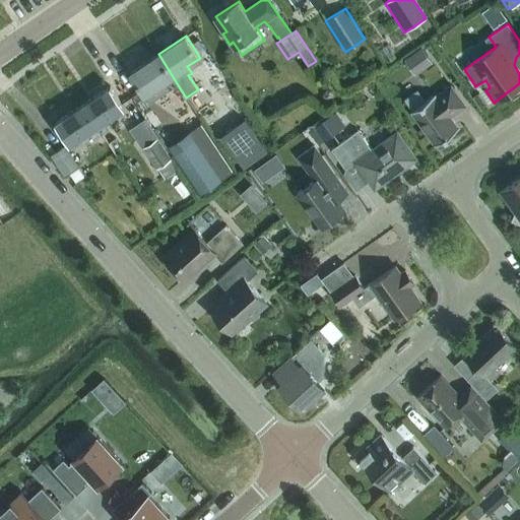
[(423,47),(405,59),(410,67),(428,55),(423,47)]
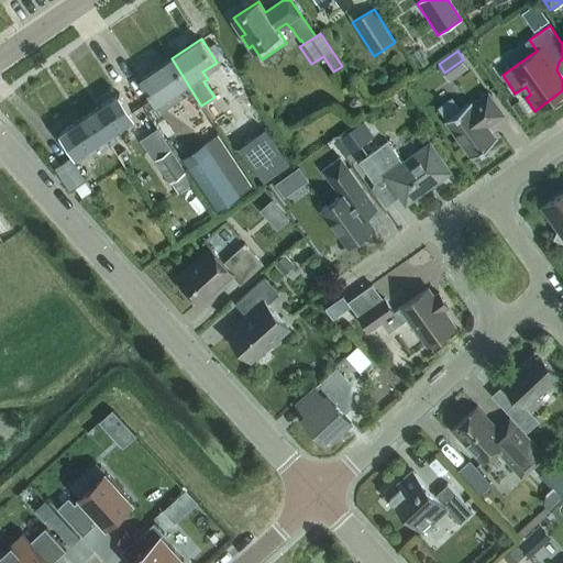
[(157,102),(162,110),(191,90),(172,58),(142,78),(157,102)]
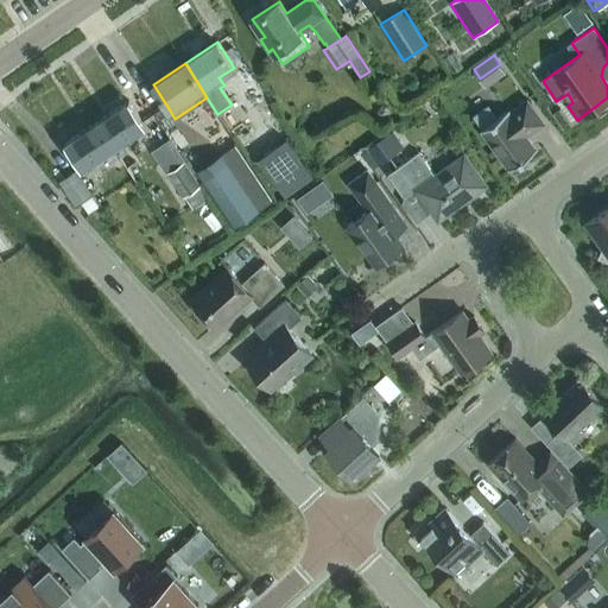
[(266,92),(249,65),(236,74),(253,100),(266,92)]
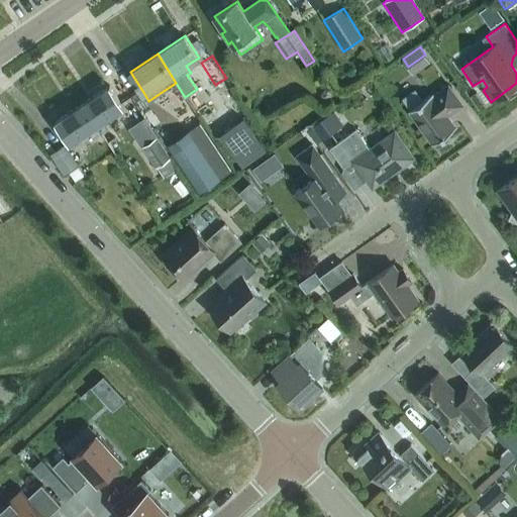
[(433,143),(456,127),(447,115),(462,104),(448,85),(433,96),(432,94),(409,110),(433,143)]
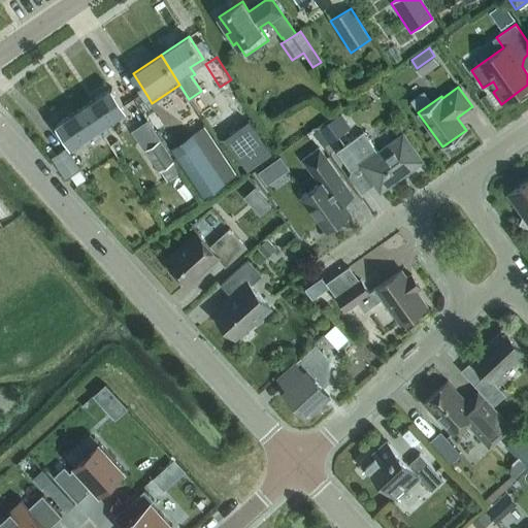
[(106,123),(127,109),(112,88),(84,106),(103,135),(110,130),(106,123)]
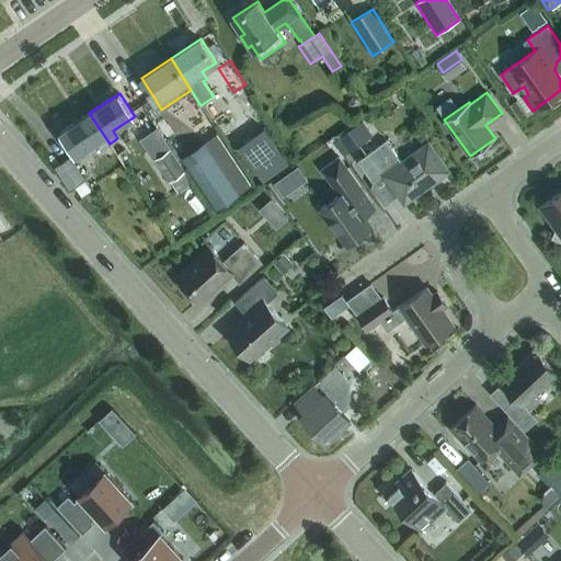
[(152,121),(171,148),(183,140),(164,112),(152,121)]
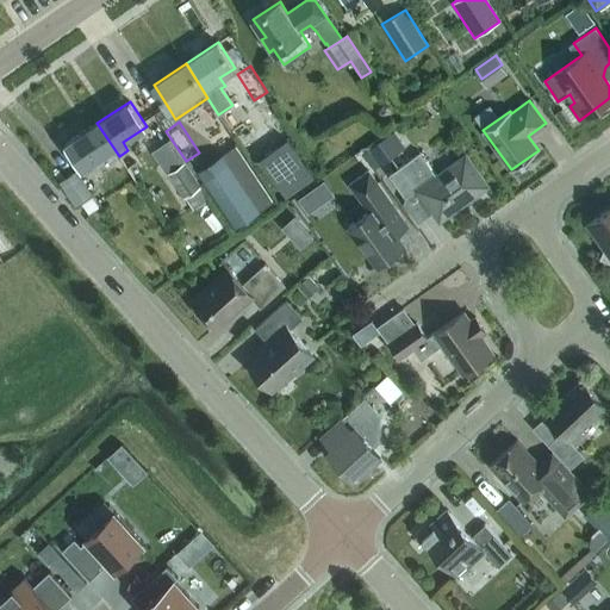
[(64,144),(82,169),(105,154),(111,162),(119,156),(97,123),(64,144)]
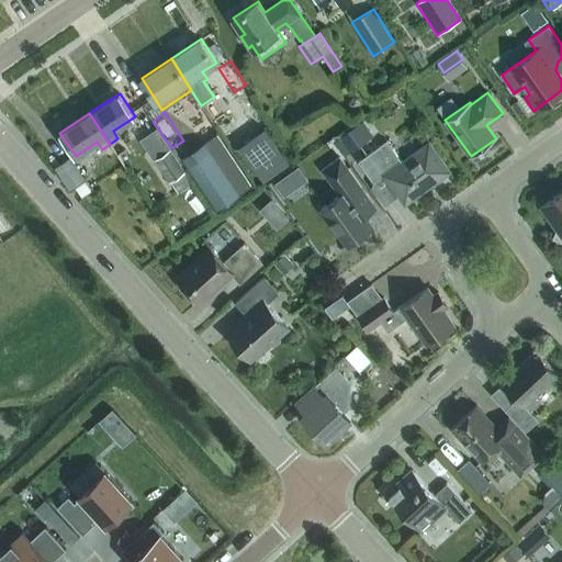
[(344,156),(373,135),(363,120),(334,141),(344,156)]
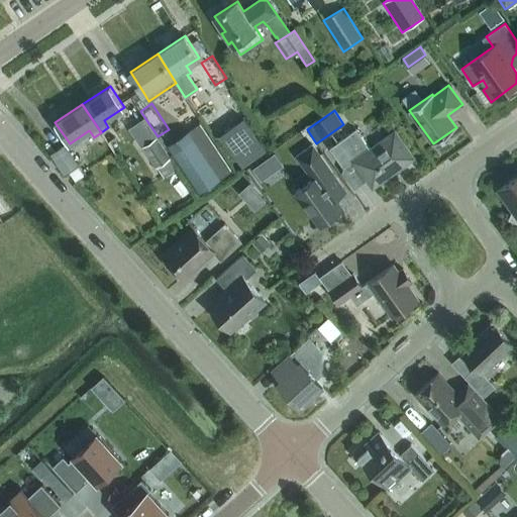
[(243,117),(219,134),(242,168),(267,150),(243,117)]
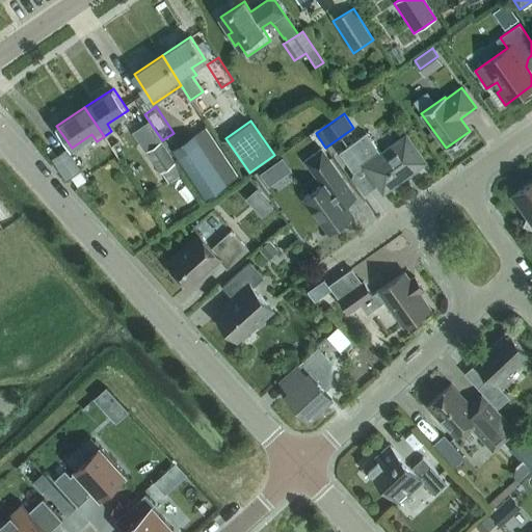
[(206,126),(173,149),(206,198),(239,176),(206,126)]
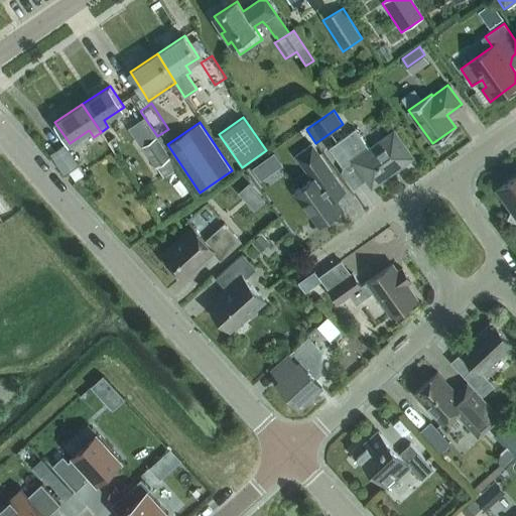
[(342,172),(353,187),(366,178),(372,186),(413,157),(394,131),(370,149),(356,129),(330,148),(344,167),(342,172)]
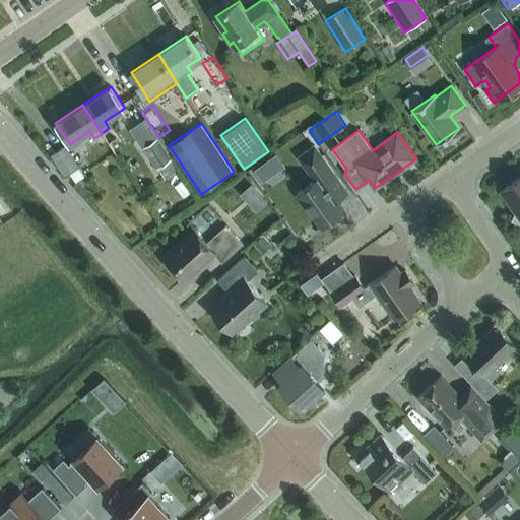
[(156,169),(157,168),(165,178),(177,170),(170,159),(172,158),(157,138),(142,148),(156,169)]
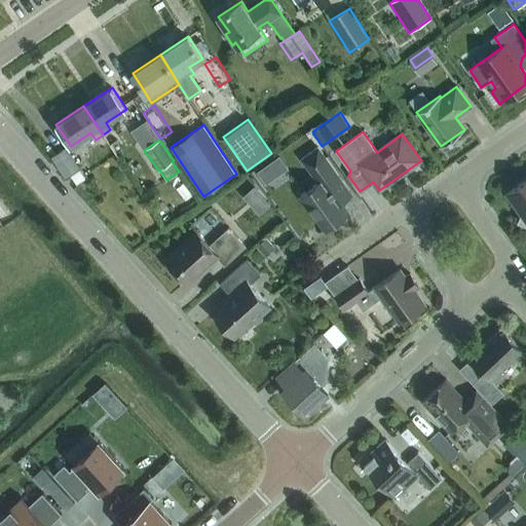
[(53,156),(66,176),(78,167),(66,148),(53,156)]
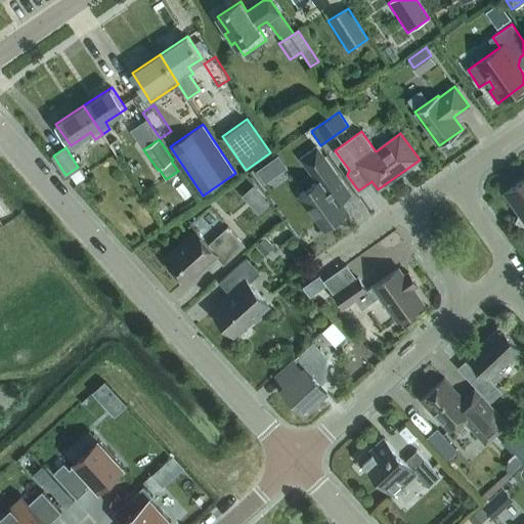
[(317,181),(300,194),(324,228),(347,212),(340,202),(351,193),(323,157),(308,168),(317,181)]
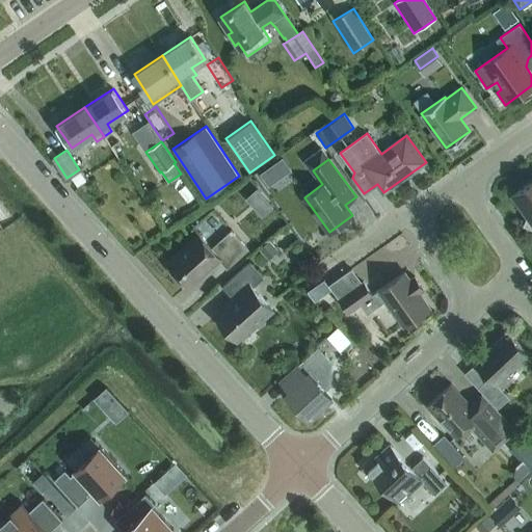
[(72,177),(78,185),(86,180),(80,170),(72,177)]
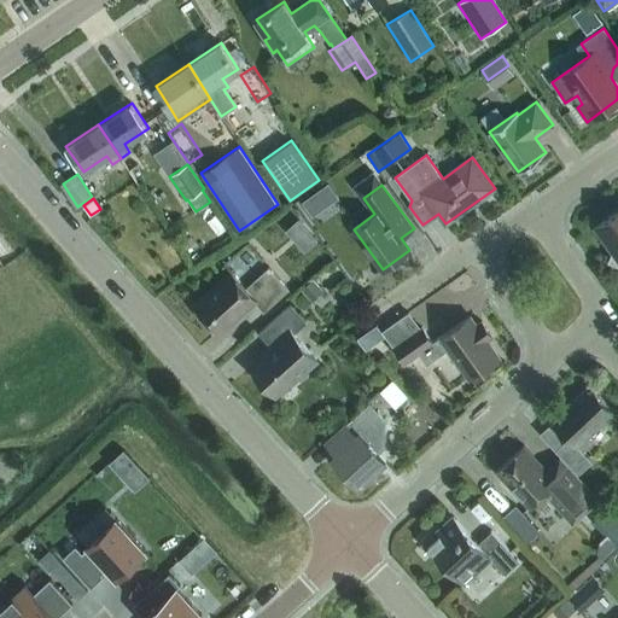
[(617,210),(595,227),(617,258),(614,261),(617,262),(617,210)]
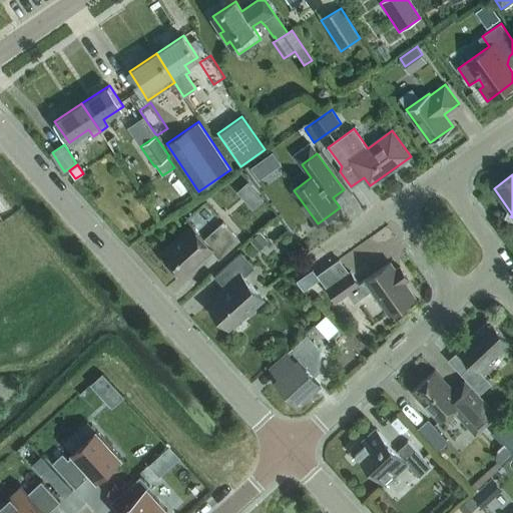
[(204,238),(192,225),(162,253),(181,276),(210,249),(219,259),(239,240),(223,221),(204,238)]
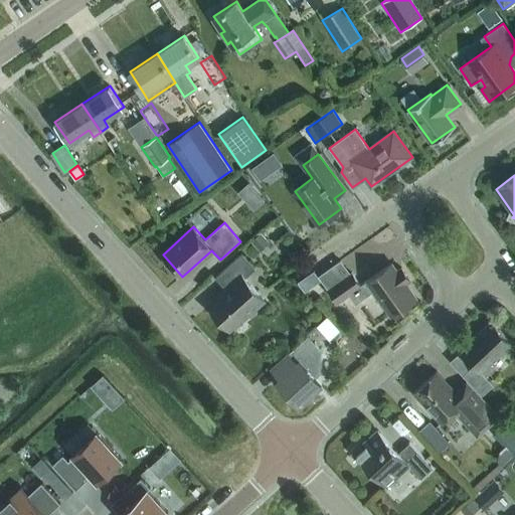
[(260,232),(250,241),(260,251),(269,241),(260,232)]
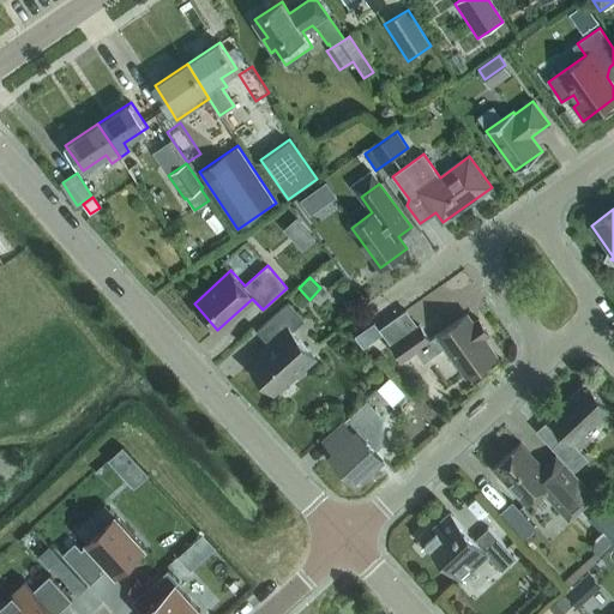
[(257,331),(270,345),(248,363),(275,392),(314,357),(293,332),(305,320),(289,302),(257,331)]
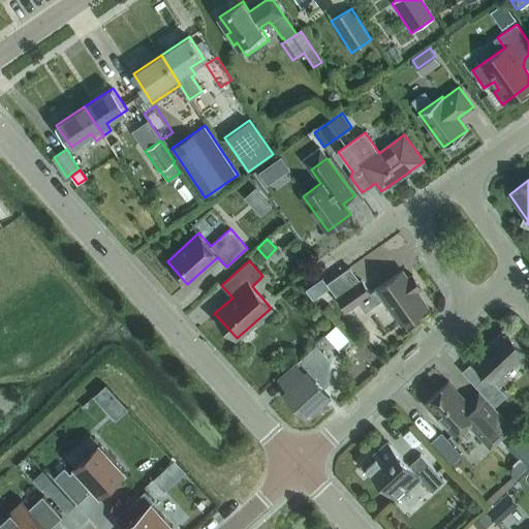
[(328,283),(347,310),(359,302),(366,311),(383,298),(402,323),(428,306),(416,290),(422,287),(412,275),(408,278),(403,271),(377,288),(371,293),(362,280),(360,281),(350,268),(328,283)]
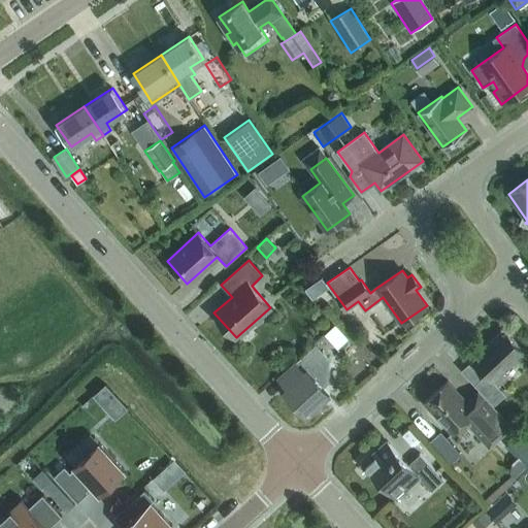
[(471,359),(485,374),(474,384),(494,405),(505,394),(493,381),(525,352),(504,329),(471,359)]
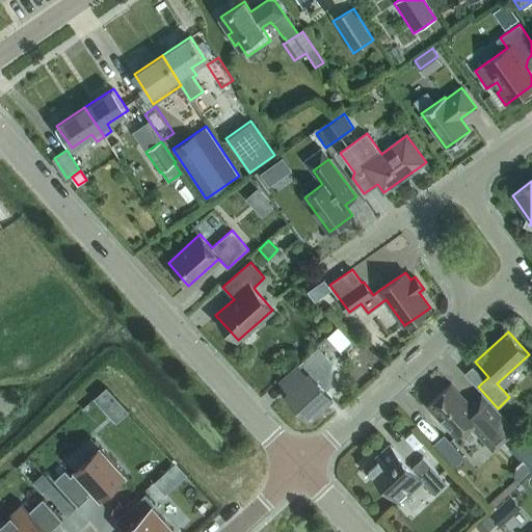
[(294,387),(287,394),(309,418),(333,397),(324,389),(328,384),(329,363),(316,348),(285,376),(294,387)]
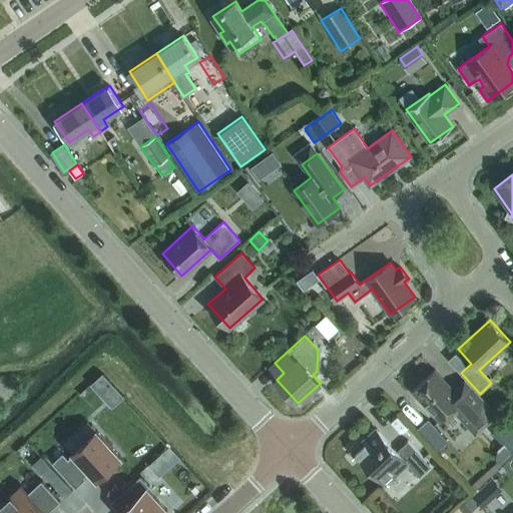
[(435,370),(413,391),(440,421),(453,409),(476,434),(497,415),(479,396),(465,380),(453,390),(435,370)]
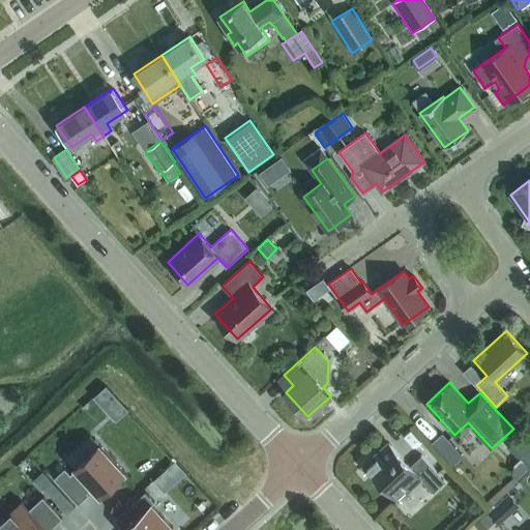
[(128,410),(120,401),(108,411),(116,420),(128,410)]
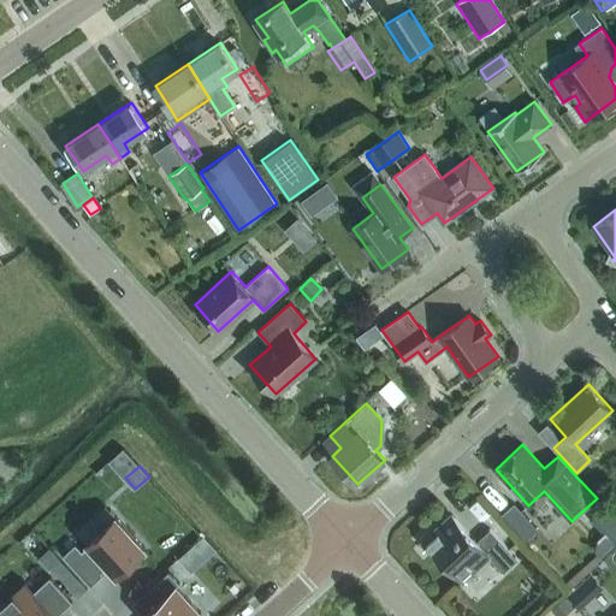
[(515,503),(503,514),(528,542),(539,531),(515,503)]
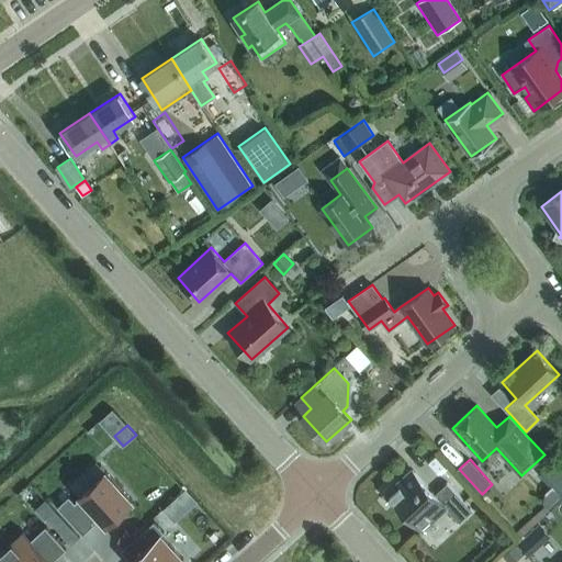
[(435,494),(413,470),(388,493),(422,529),(446,506),(459,521),(472,510),(460,496),(467,490),(454,476),(447,483),(435,494)]
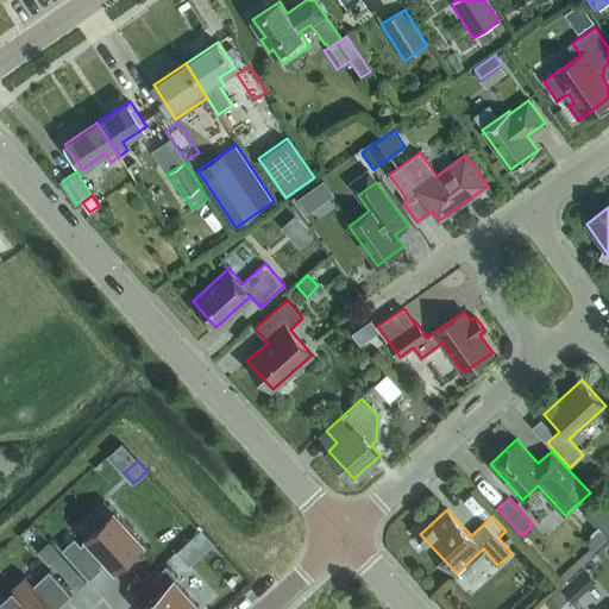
[(71,539),(58,551),(60,552),(87,582),(100,570),(98,567),(104,560),(113,570),(140,545),(112,513),(83,539),(86,541),(80,547),(71,539)]
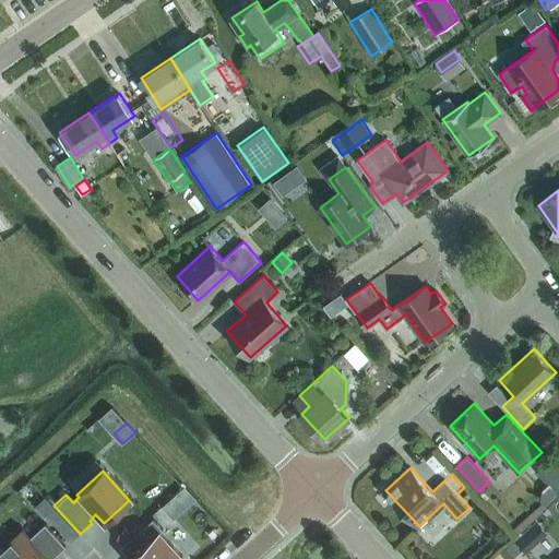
[(55,507),(46,514),(71,542),(80,534),(55,507)]
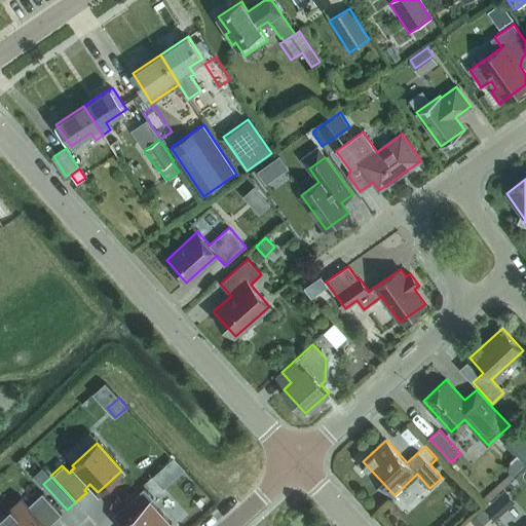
[(144,488),(114,516),(123,525),(170,525),(173,524),(151,500),(153,498),(144,488)]
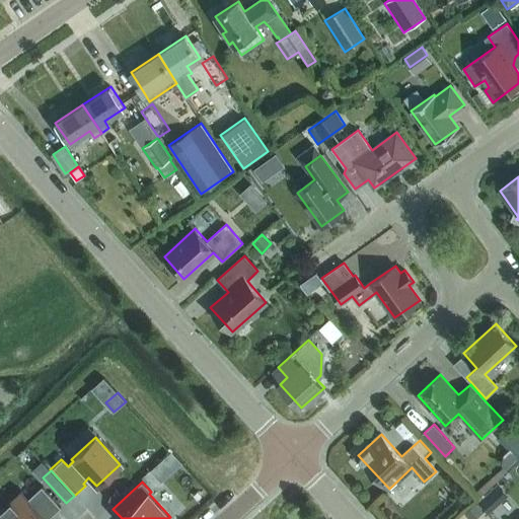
[(21,491),(2,509),(11,518),(48,518),(62,507),(42,486),(28,499),(21,491)]
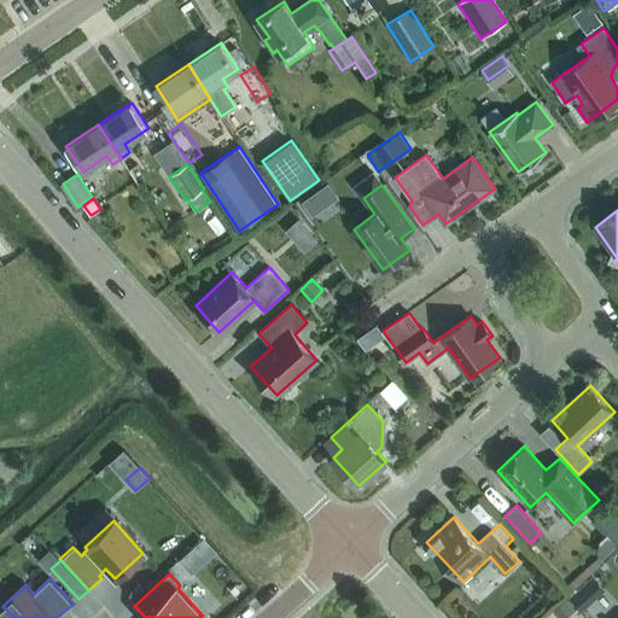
[(581,588),(570,598),(583,612),(593,602),(581,588)]
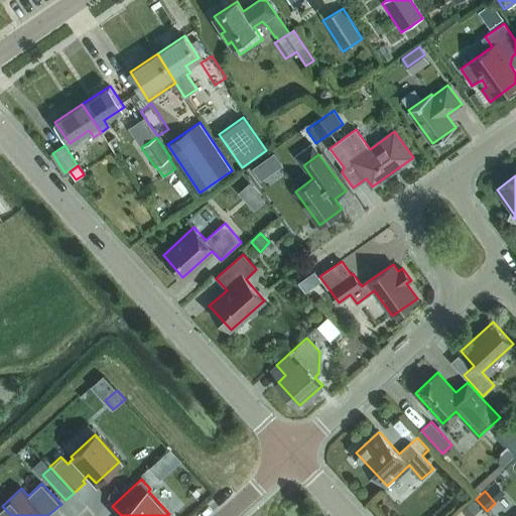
[(466,515),(471,515),(480,508),(473,501),(462,511),(466,515)]
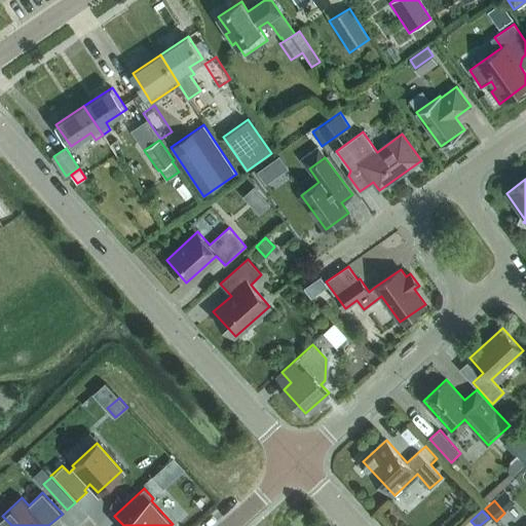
[(0,525),(11,525),(2,516),(0,517),(0,525)]
